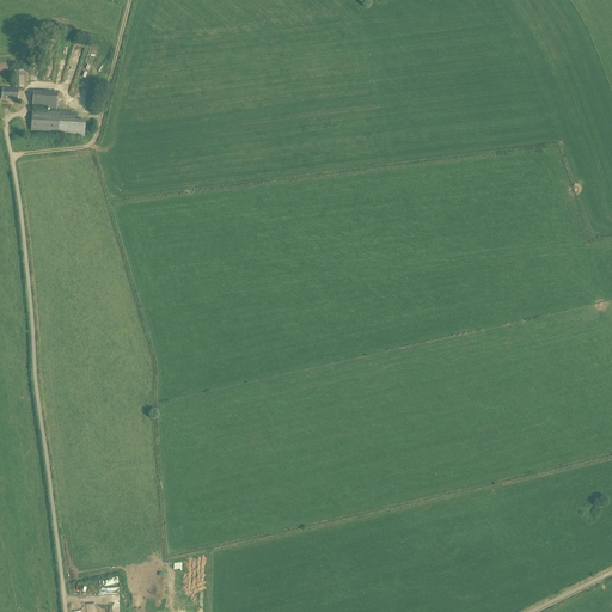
[(77,71),(79,61),(71,59),(68,69),(77,71)]
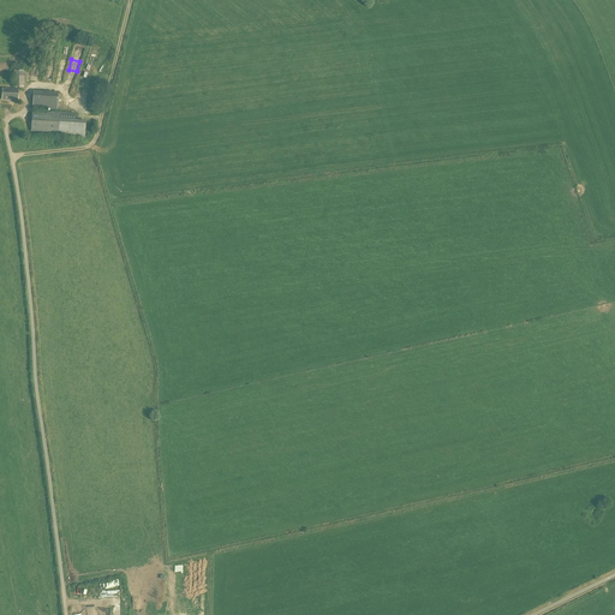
[(15,70),(15,87),(24,87),(24,71),(24,70),(15,70)]
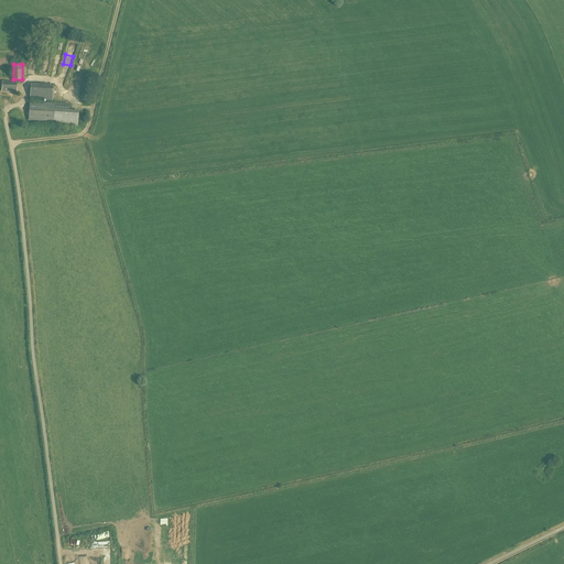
[(1,82),(0,93),(6,93),(15,94),(15,83),(13,82),(1,82)]
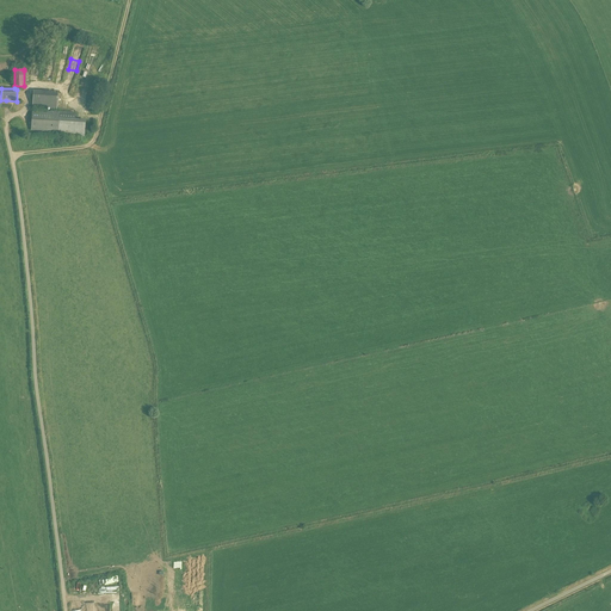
[(56,109),(57,92),(34,90),(32,107),(44,107),(56,109)]
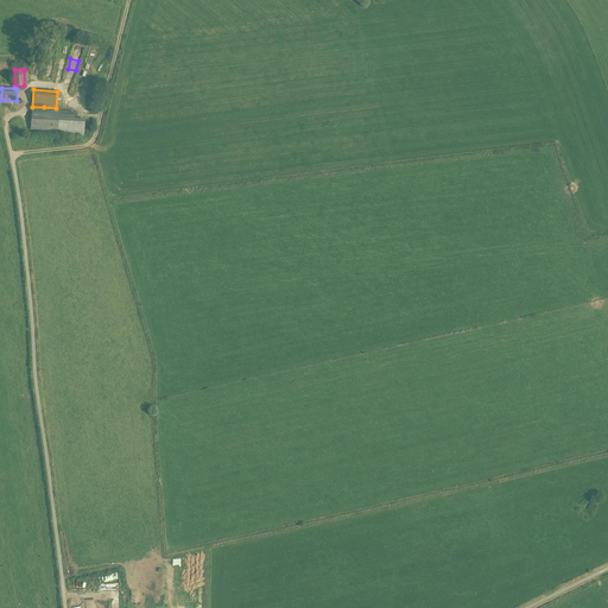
[(44,112),(32,111),(31,130),(48,131),(48,133),(57,134),(83,135),(83,131),(84,120),(74,120),(75,113),(58,112),(44,112)]
